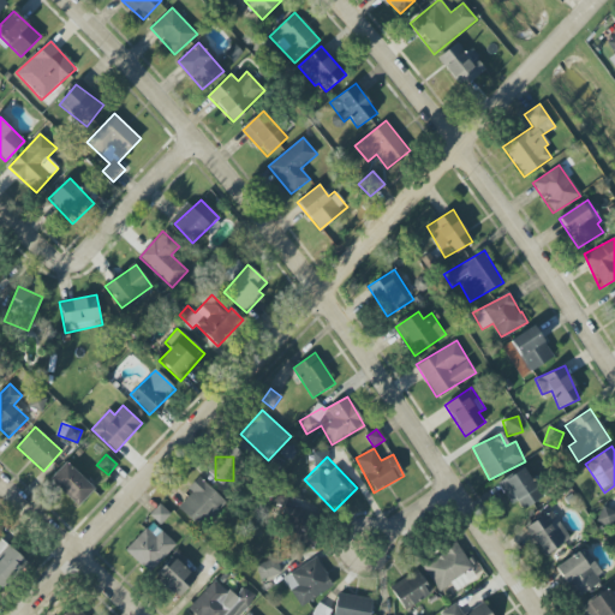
[(49,479),(78,506),(94,489),(66,463),(49,479)]
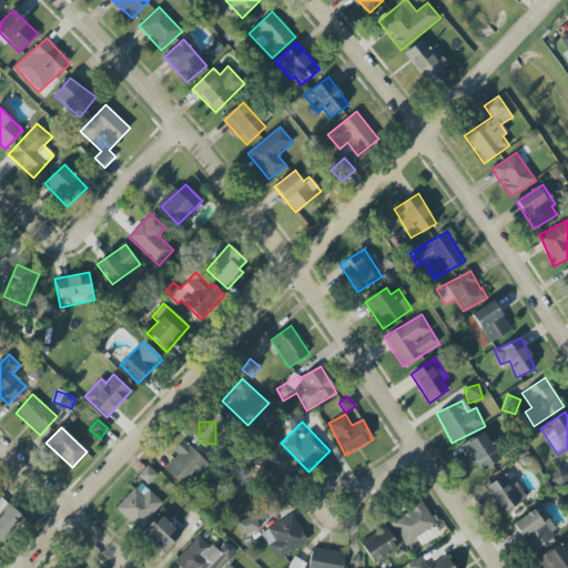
[(479,462),(484,470),(500,462),(486,433),(460,446),(472,466),(479,462)]
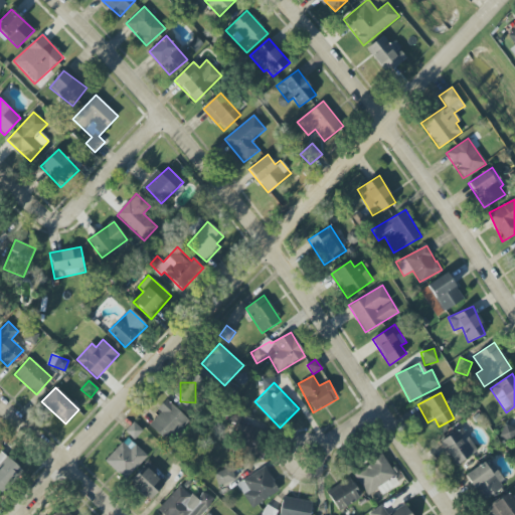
[(188,419),(166,399),(157,409),(161,412),(149,425),(168,443),(188,419)]
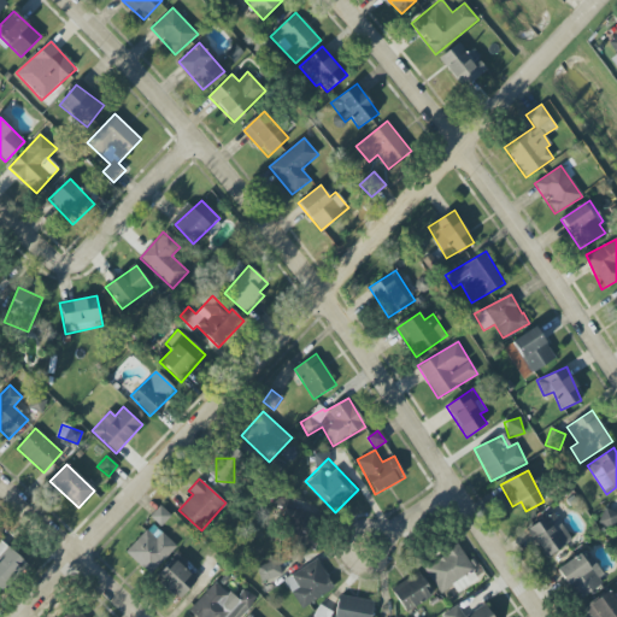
[(150,517),(160,527),(171,516),(159,506),(150,517)]
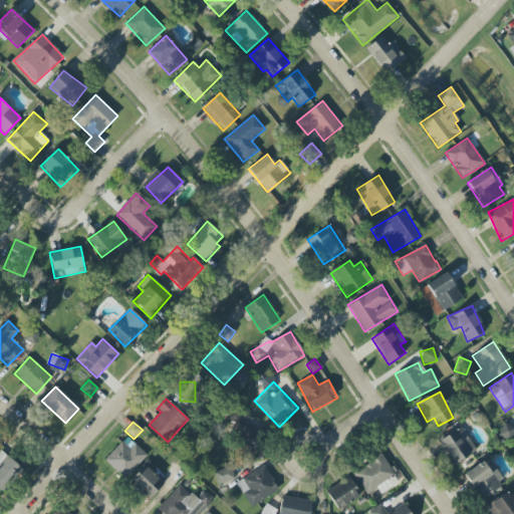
[(497,436),(508,442),(513,432),(513,429),(505,424),(497,436)]
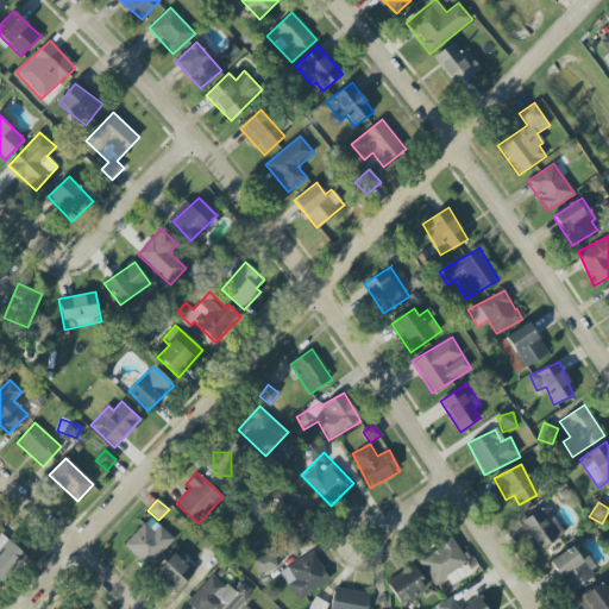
[(307,544),(315,510),(288,503),(278,537),(307,544)]
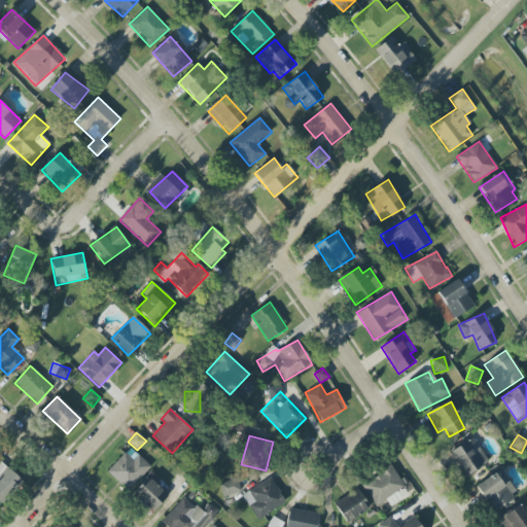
[(489,461),(472,437),(450,453),(466,477),(489,461)]
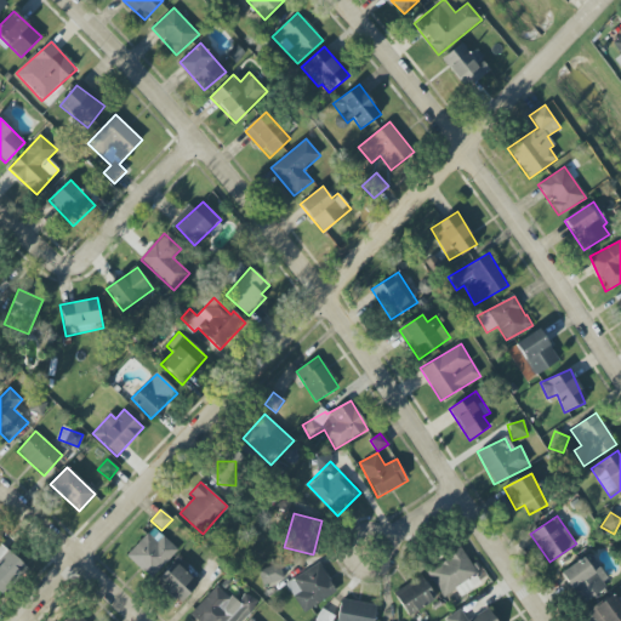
[(151,579),(177,550),(153,528),(126,556),(151,579)]
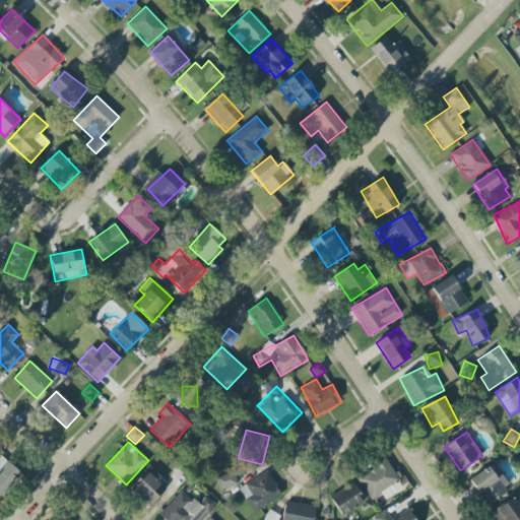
[(0,496),(1,498),(22,475),(0,455),(0,496)]
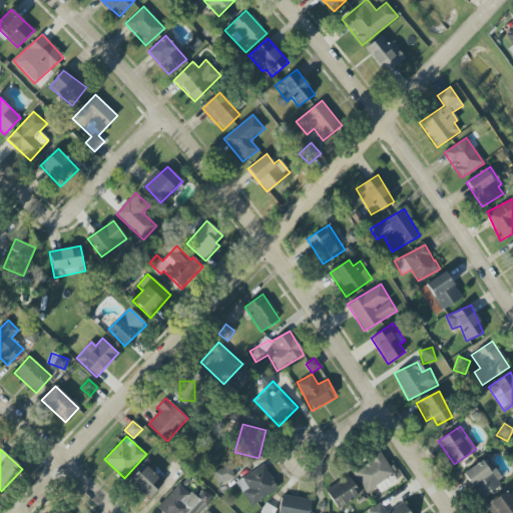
[(352,469),(366,494),(377,488),(380,493),(398,483),(382,453),(352,469)]
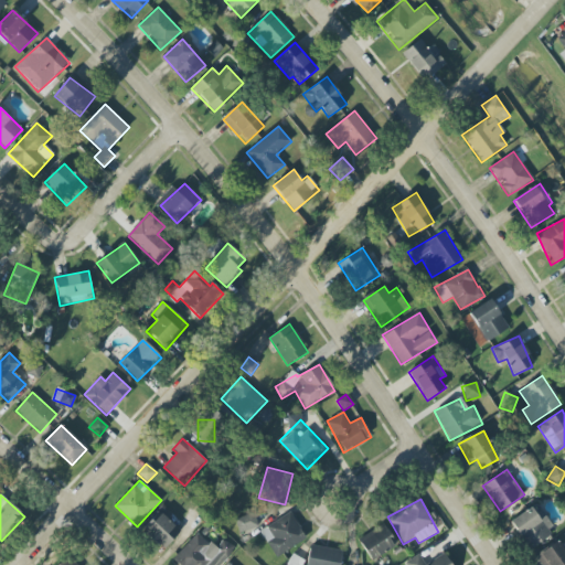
[(542,510),(534,513),(532,508),(511,520),(526,547),(555,532),(542,510)]
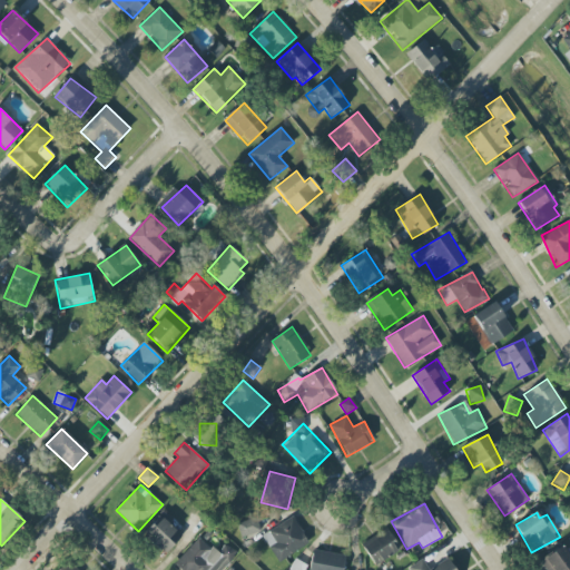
[(166,553),(183,537),(161,514),(145,531),(166,553)]
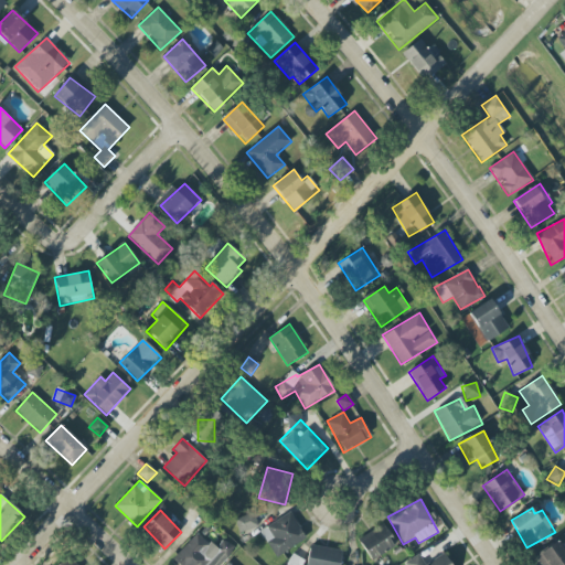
[(257,528),(254,513),(235,519),(238,532),(257,528)]
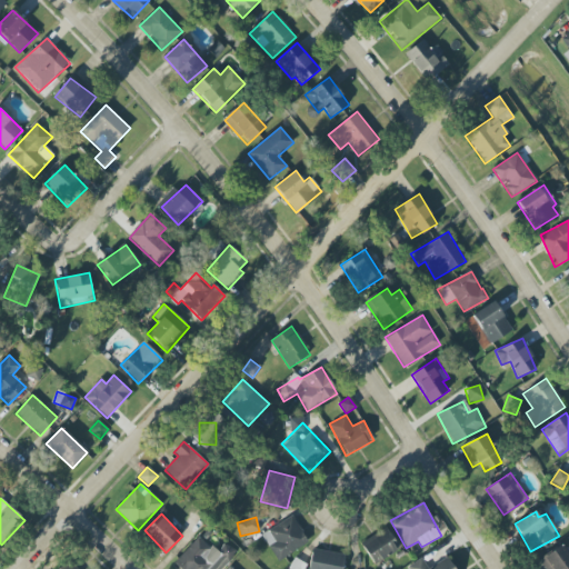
[(262,533),(277,561),(309,545),(293,517),(262,533)]
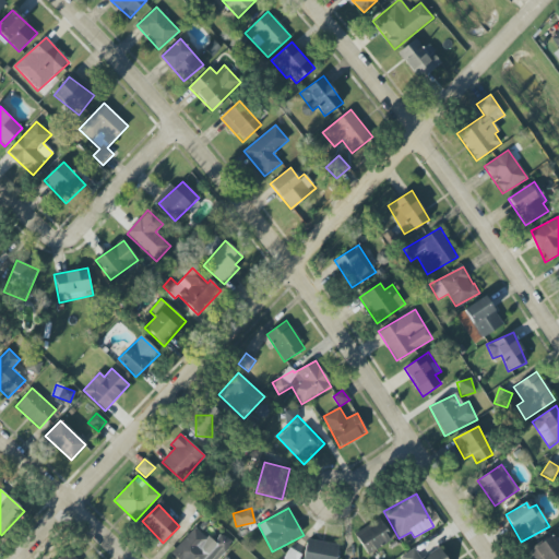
[(392,543),(382,519),(355,530),(366,554),(392,543)]
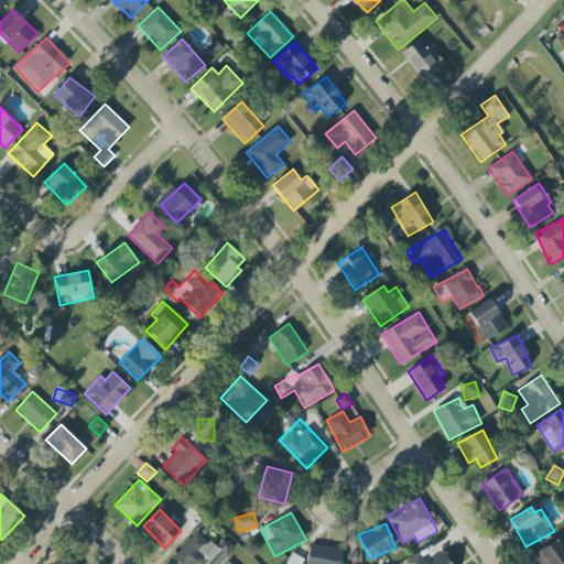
[(215,548),(197,532),(173,559),(180,563),(219,563),(234,549),(224,539),(215,548)]
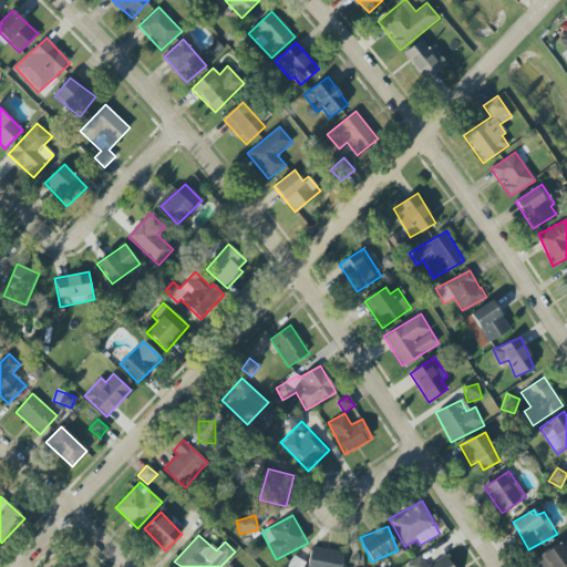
[(545,566),(566,566),(566,552),(560,543),(538,557),(545,566)]
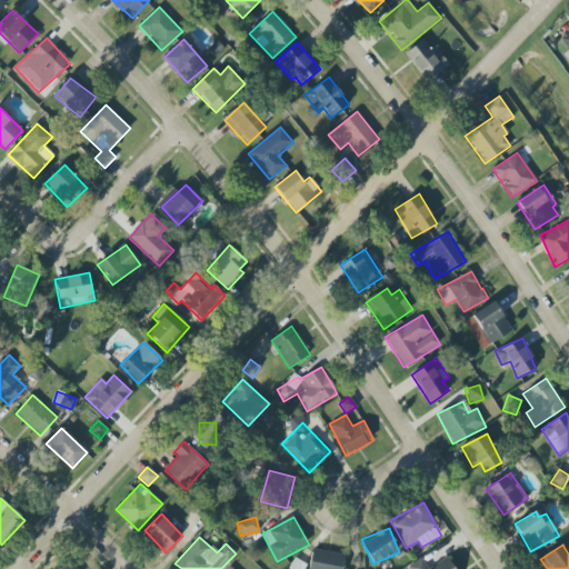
[(343,568),(346,555),(312,549),(309,568),(343,568)]
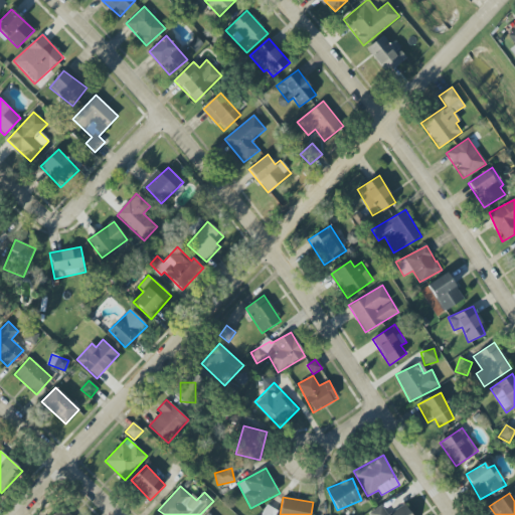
[(410,514),(404,505),(388,514),(381,505),(368,514),(410,514)]
